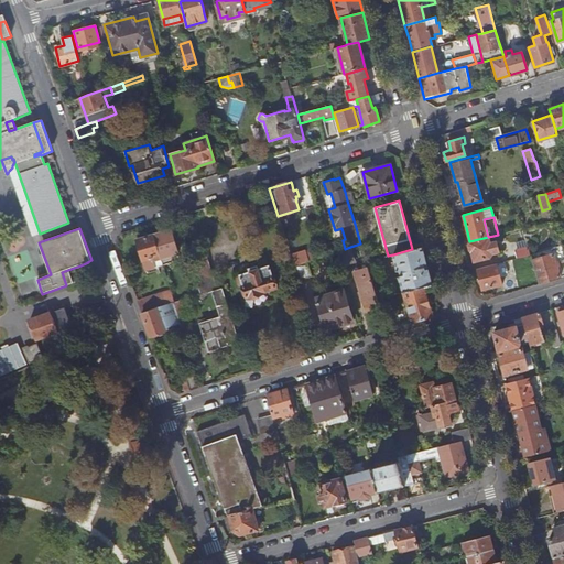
[(161,258),(179,252),(171,229),(153,235),(161,258)]
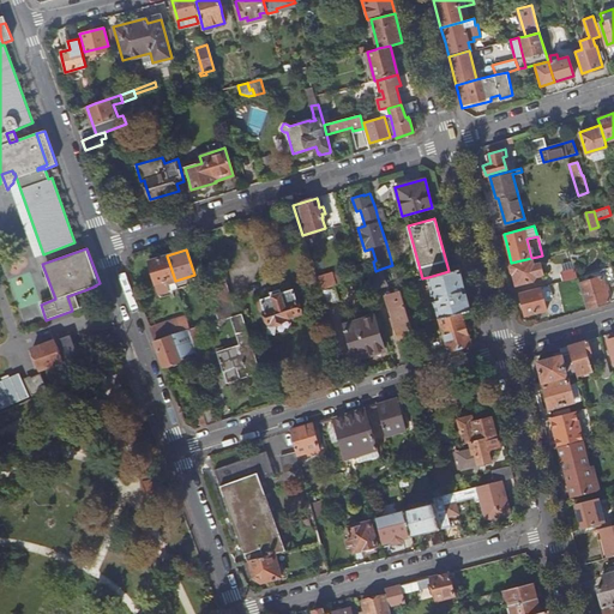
[(161,298),(172,294),(170,290),(178,288),(175,281),(167,256),(149,262),(161,298)]
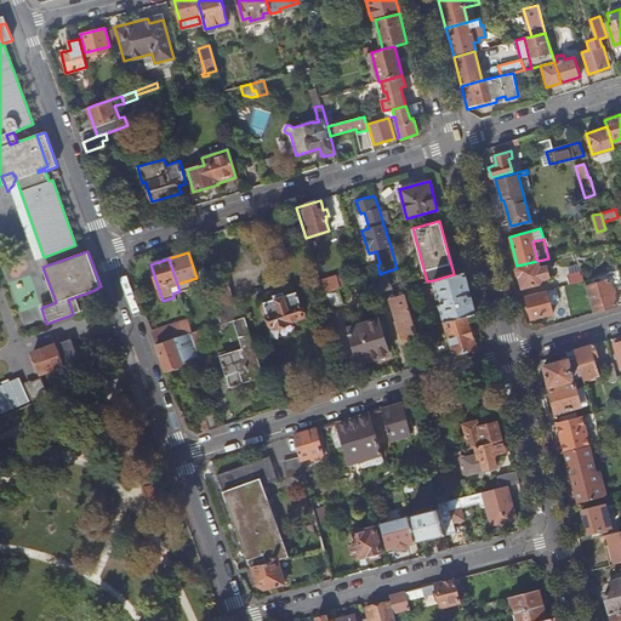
[(537,261),(517,266),(516,267),(522,288),(539,283),(542,279),(548,277),(543,260),(537,261)]
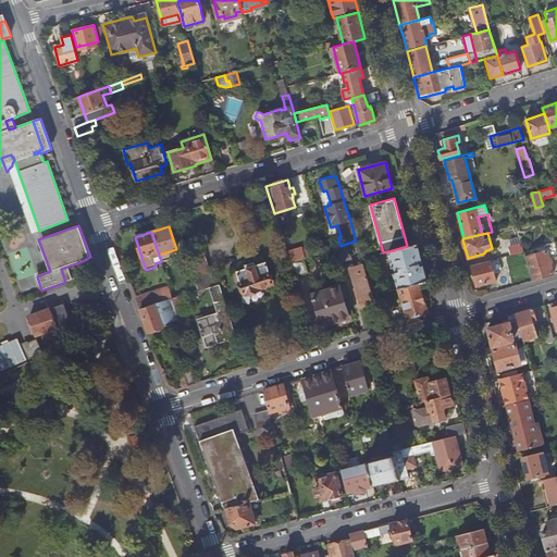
[(532,280),(553,273),(548,260),(556,257),(556,250),(554,242),(544,246),(545,251),(525,258),(532,280)]
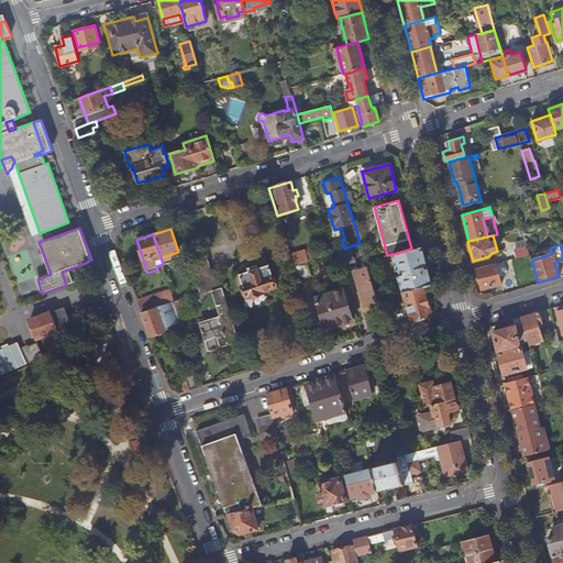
[(341,265),(354,261),(350,246),(344,249),(337,251),(341,265)]
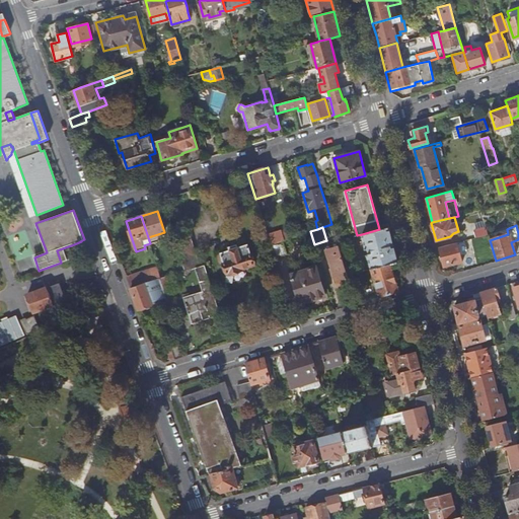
[(371,269),(389,264),(397,262),(388,227),(379,229),(362,234),(364,239),(361,240),(362,244),(365,244),(367,251),(371,250),(372,252),(367,253),(371,269)]
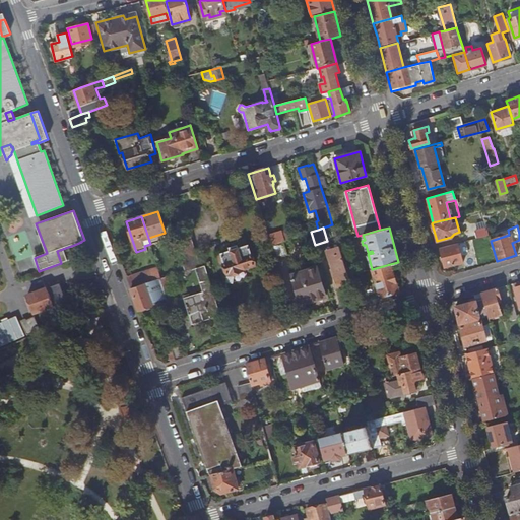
[(474,231),(476,238),(488,235),(485,228),(474,231)]
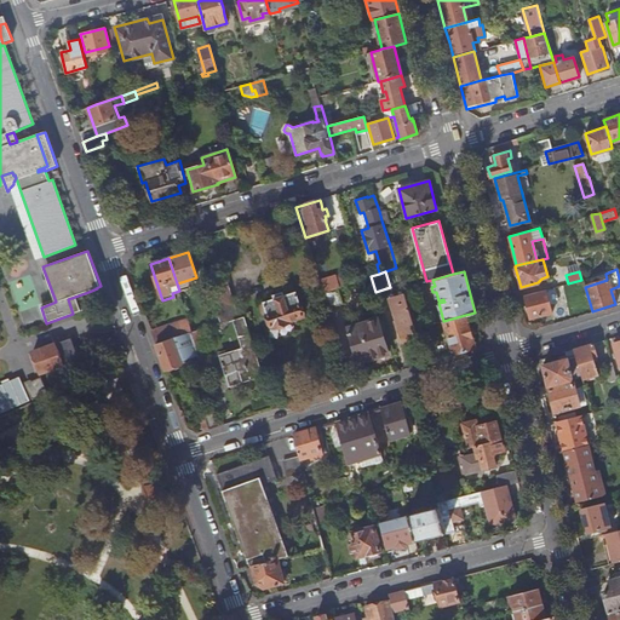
[(322,292),(339,286),(336,275),(319,280),(322,292)]
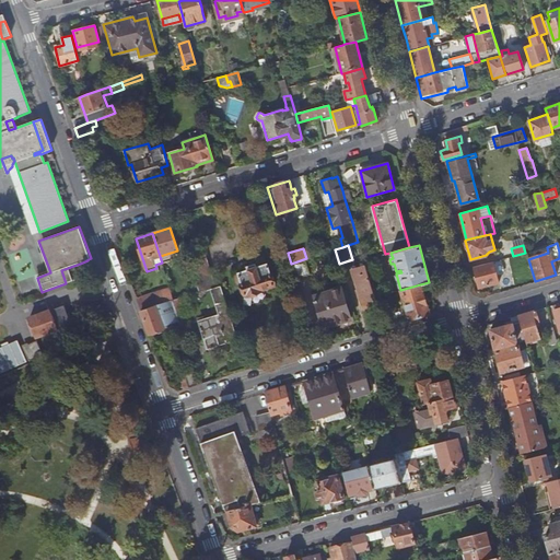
[(194,273),(209,268),(202,249),(188,255),(194,273)]
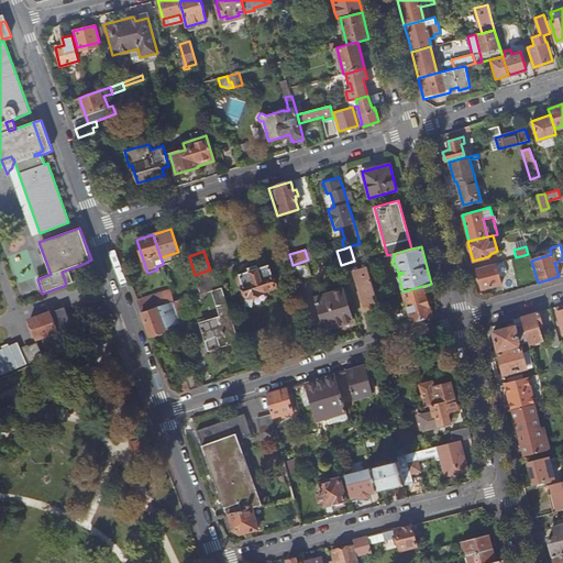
[(297,279),(312,275),(309,260),(308,260),(293,265),(297,279)]
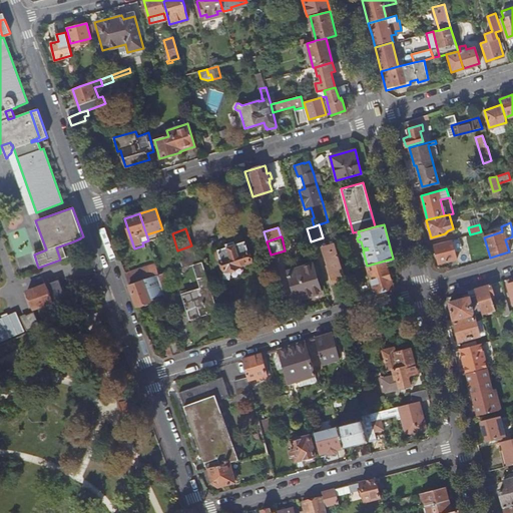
[(439,264),(457,259),(452,239),(434,243),(439,264)]
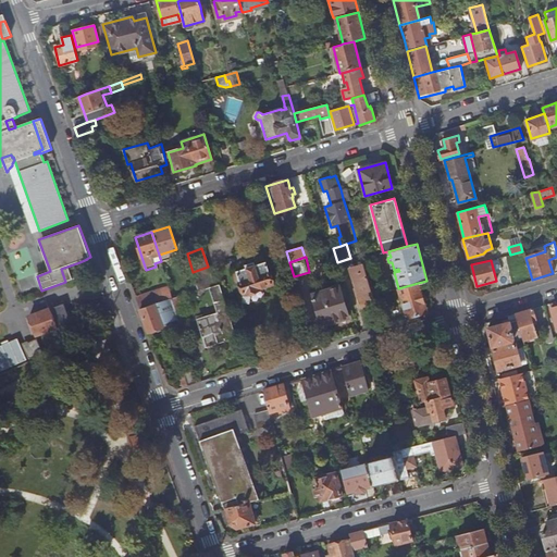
[(61,269),(65,282),(84,274),(82,265),(79,262),(61,269)]
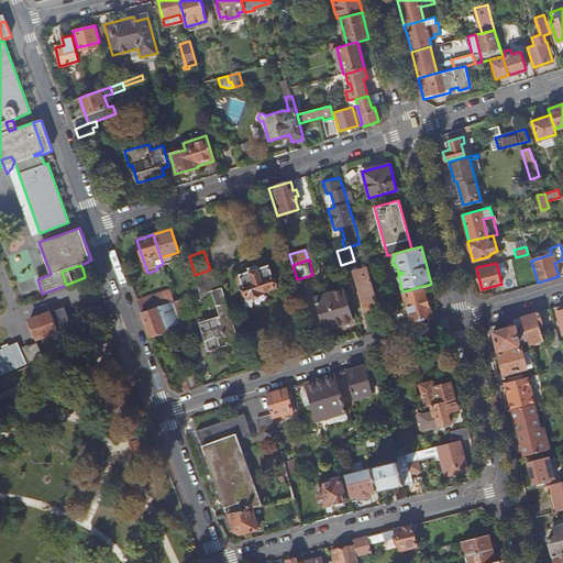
[(275,286),(268,265),(258,268),(256,265),(249,268),(250,272),(240,275),(246,297),(250,296),(253,297),(257,296),(258,293),(262,291),(265,290),(275,286)]
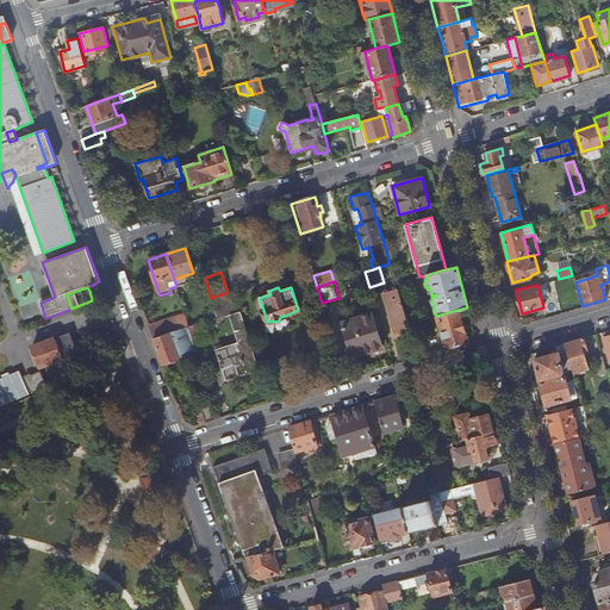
[(216,317),(234,312),(228,292),(211,298),(216,317)]
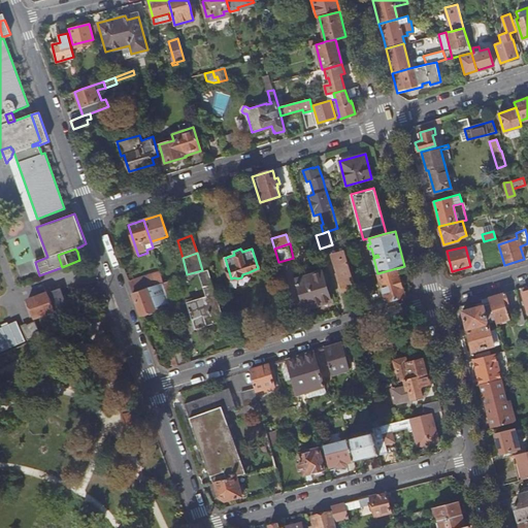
[(350,268),(357,265),(354,255),(347,257),(350,268)]
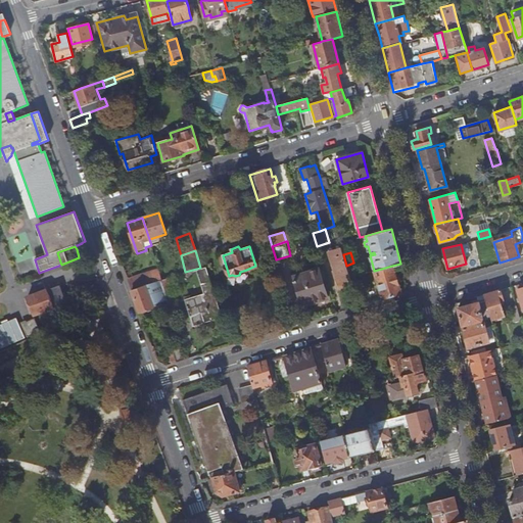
[(339,287),(351,284),(346,266),(343,254),(331,258),(339,287)]
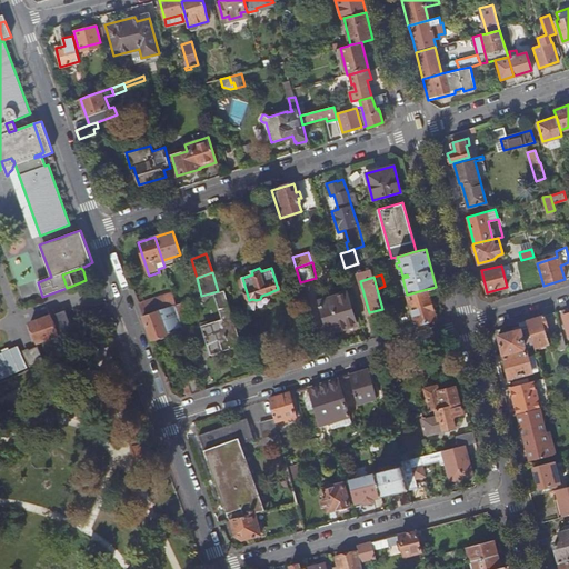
[(416,325),(436,319),(427,289),(407,295),(416,325)]
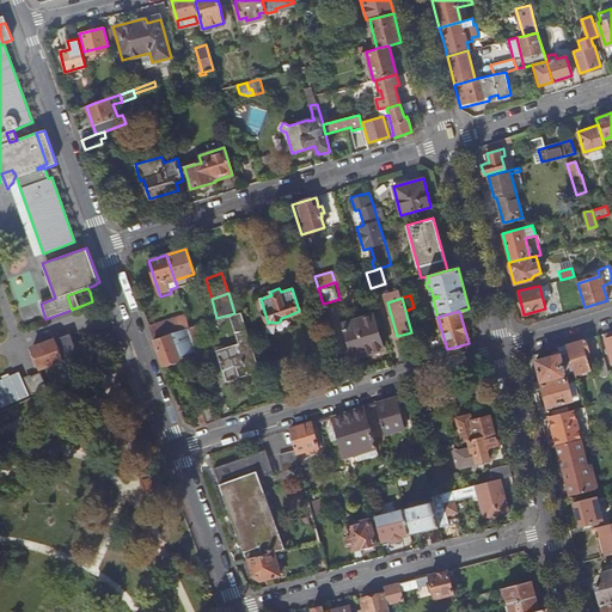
[(383,349),(372,316),(343,324),(350,347),(347,348),(350,359),(383,349)]
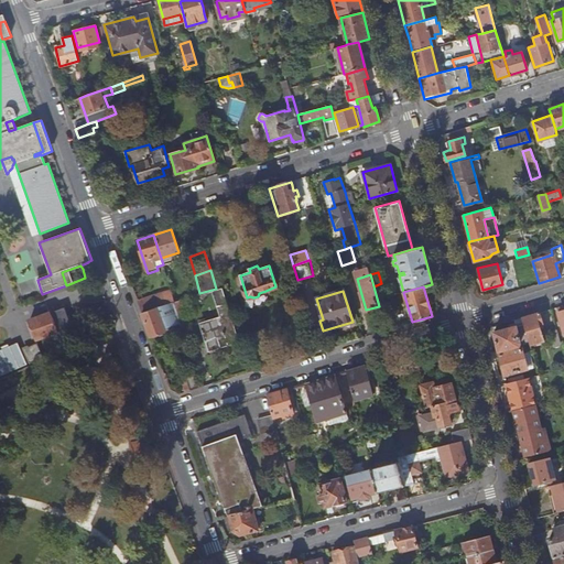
[(142,313),(155,307),(151,293),(137,299),(142,313)]
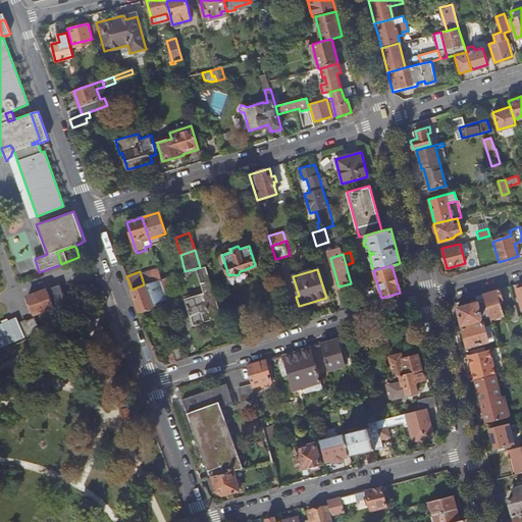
[(164,293),(178,289),(173,275),(161,279),(160,279),(164,293)]
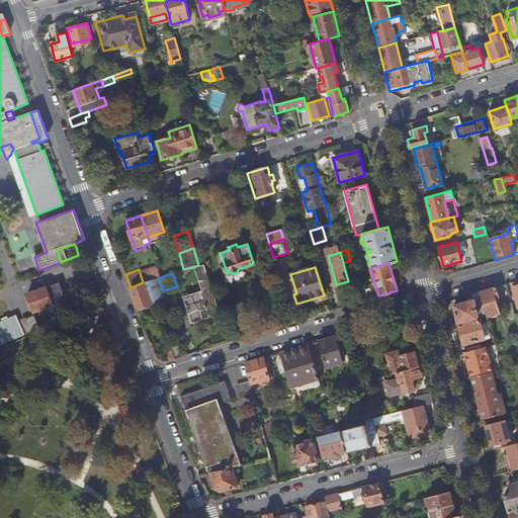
[(154,300),(166,297),(163,290),(159,277),(143,282),(131,287),(139,309),(151,304),(149,299),(153,298),(154,300)]
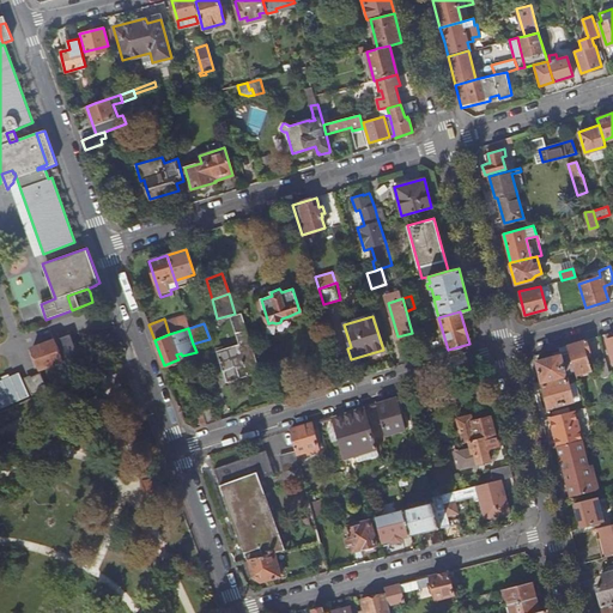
[(225,376),(258,365),(247,329),(237,333),(241,345),(217,352),(225,376)]
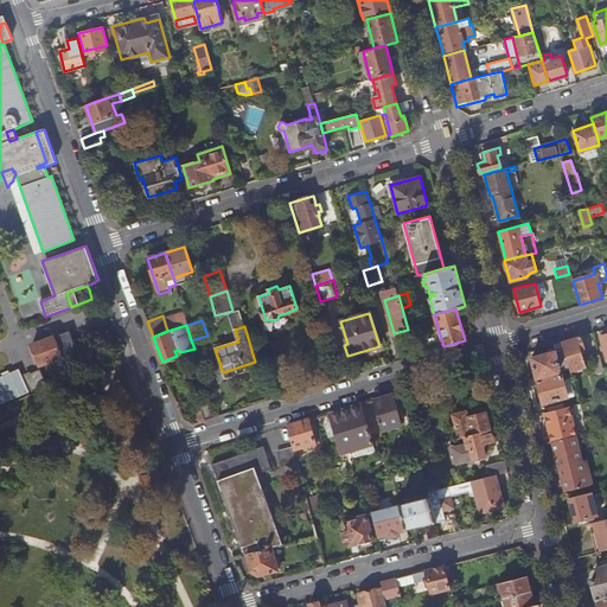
[(77,351),(70,331),(32,344),(39,365),(62,357),(64,364),(74,360),(71,353),(77,351)]
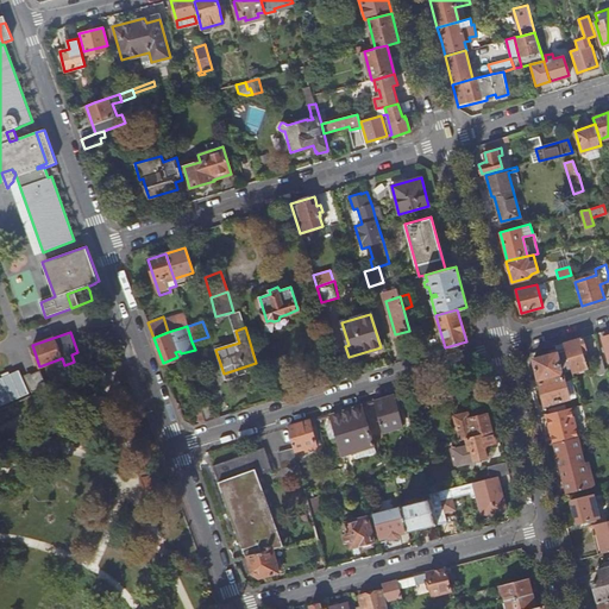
[(572,374),(588,369),(582,351),(586,350),(583,338),(563,343),(569,362),(572,371),(572,374)]
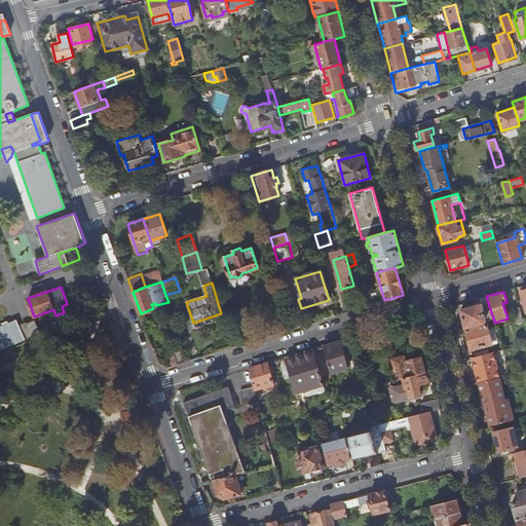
[(465,328),(484,323),(494,321),(491,312),(486,296),(479,298),(481,304),(460,309),(465,328)]
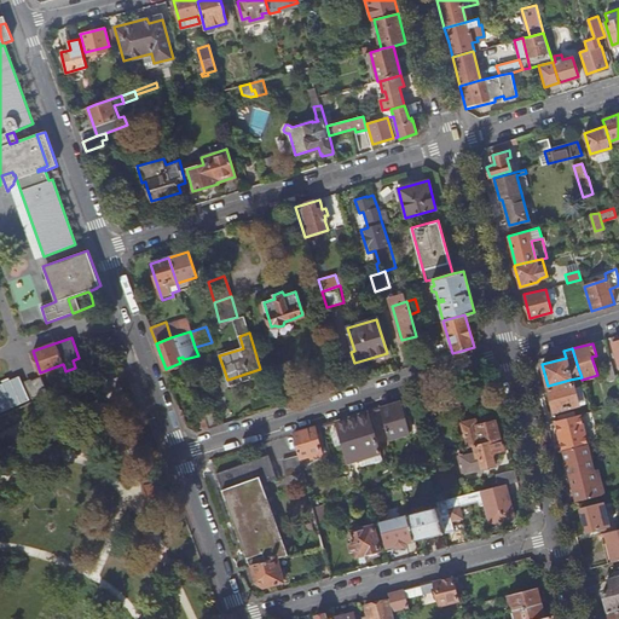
[(617,379),(611,362),(601,364),(607,381),(617,379)]
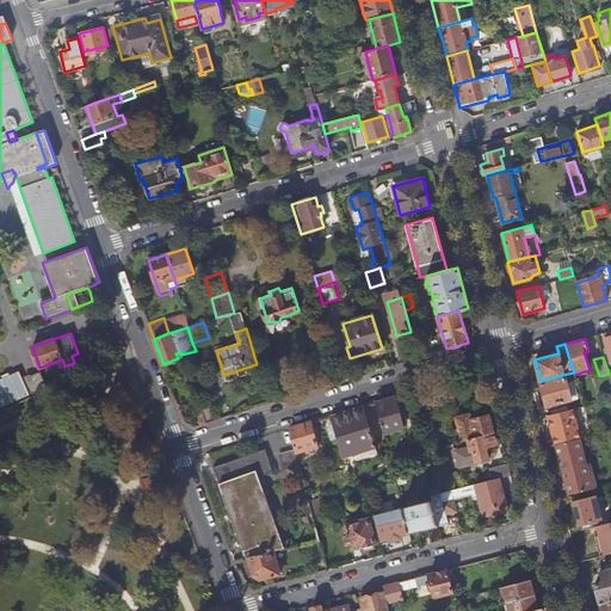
[(0,406),(26,395),(16,371),(0,378),(0,406)]
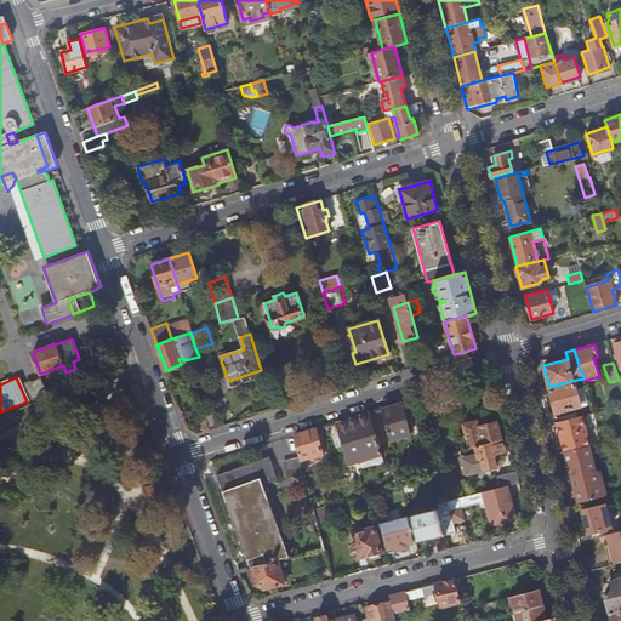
[(47,393),(41,379),(26,385),(33,399),(47,393)]
